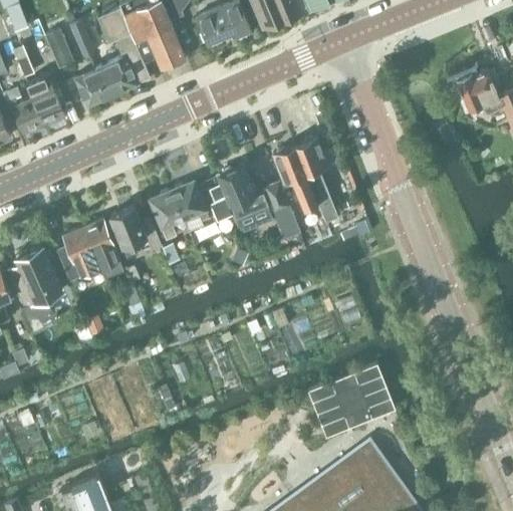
[(6,9),(15,34),(28,29),(16,0),(0,0),(0,5),(2,11),(6,9)]
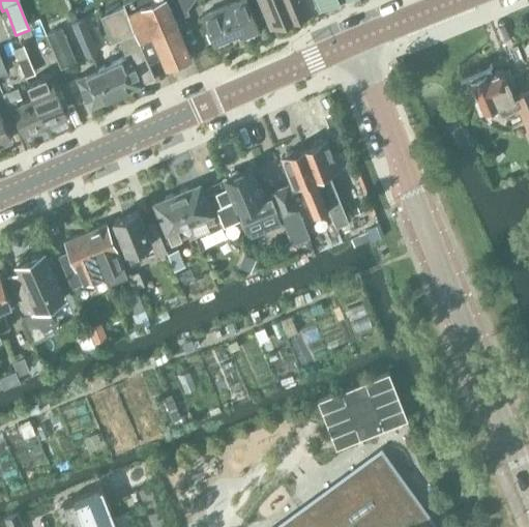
[(165,0),(149,0),(125,10),(148,64),(160,59),(165,69),(189,59),(174,22),(165,0)]
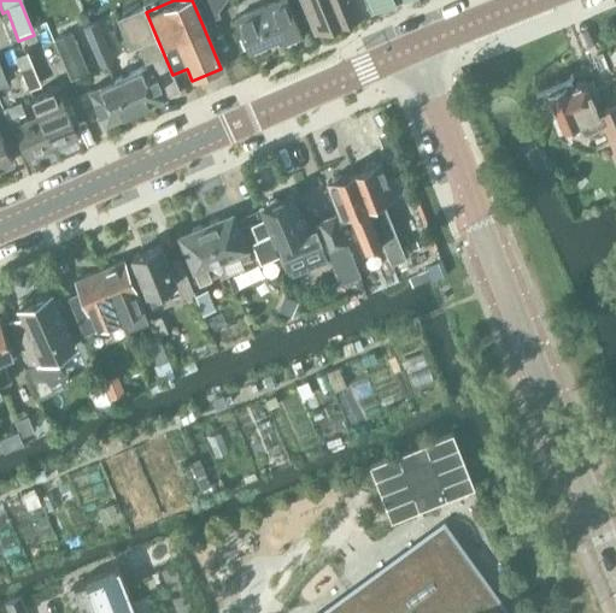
[(192,0),(203,25),(218,19),(210,0),(192,0)]
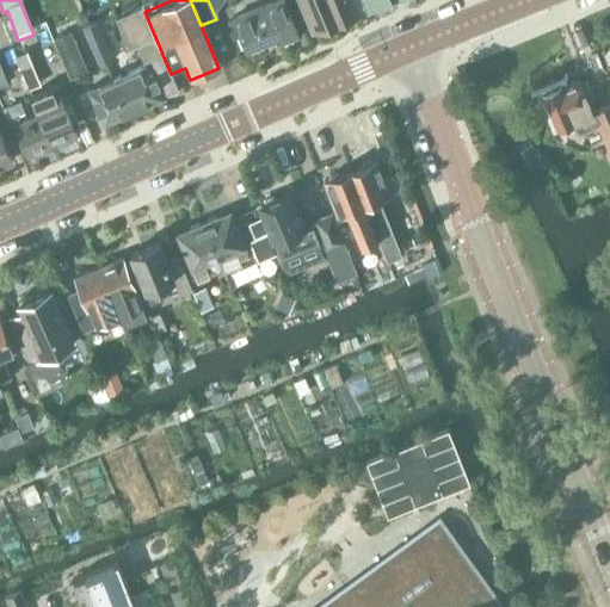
[(279,0),(232,20),(245,53),(273,42),(276,47),(296,37),(282,2),(281,0),(279,0)]
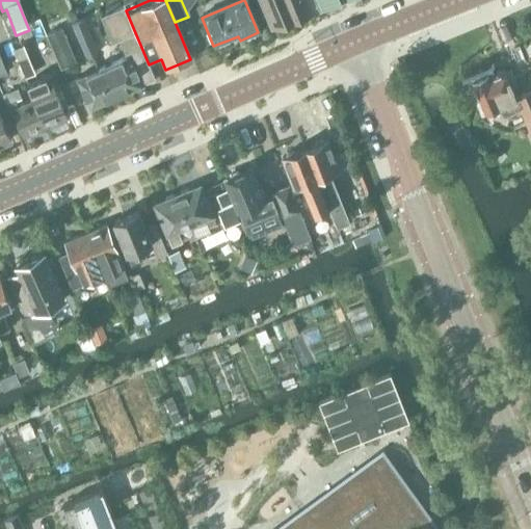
[(258,0),(270,27),(292,19),(284,0),(258,0)]
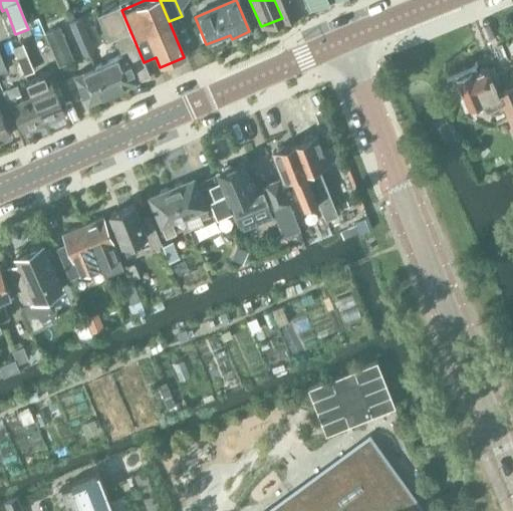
[(298,0),(274,0),(282,18),(302,9),(298,0)]
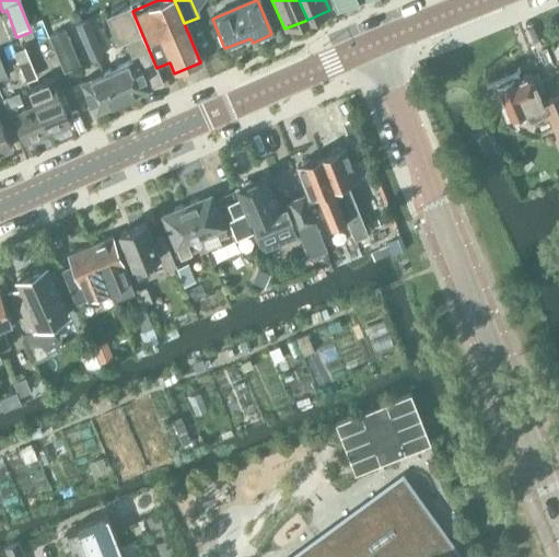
[(130,13),(107,23),(118,48),(126,45),(132,61),(114,70),(127,101),(132,97),(148,91),(150,89),(161,84),(130,13)]
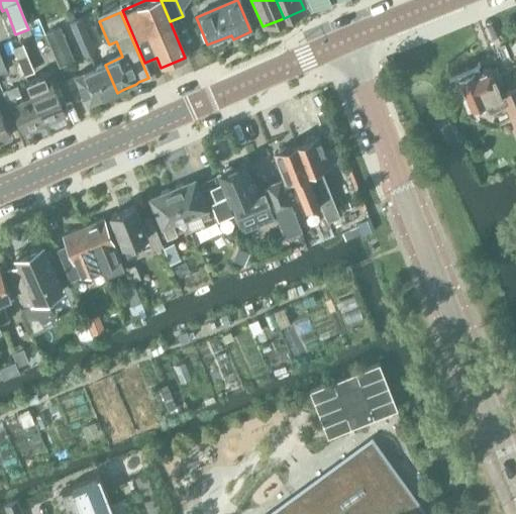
[(81,20),(70,25),(77,42),(88,37),(81,20)]
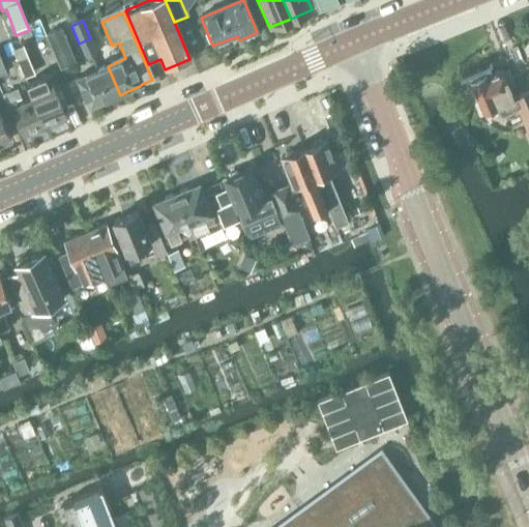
[(75,63),(60,31),(47,37),(60,69),(75,63)]
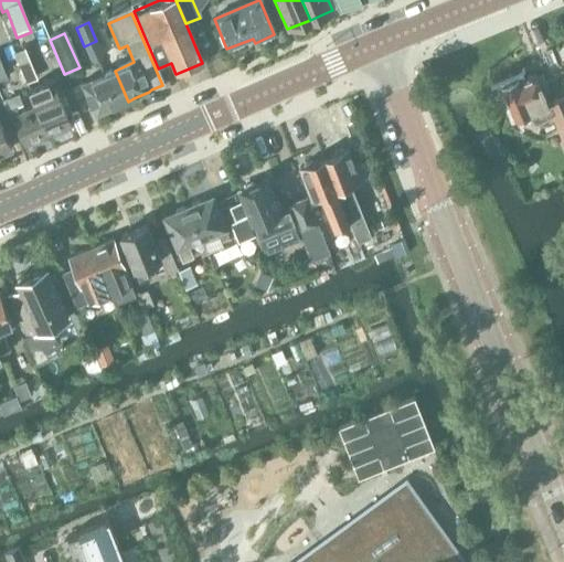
[(96,41),(84,46),(92,64),(104,59),(96,41)]
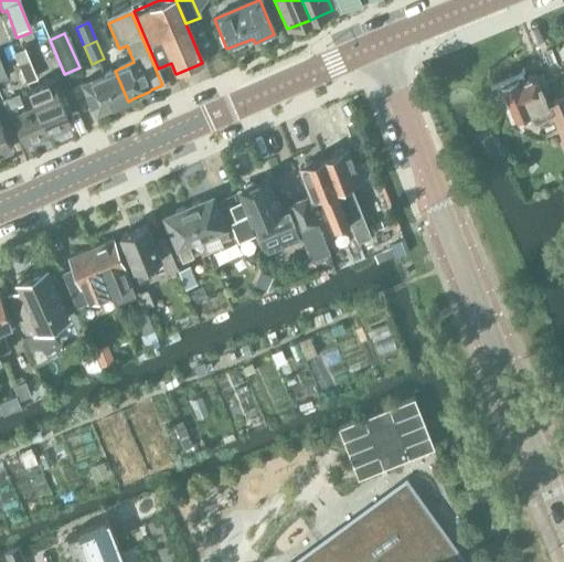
[(24,51),(13,55),(19,67),(30,62),(24,51)]
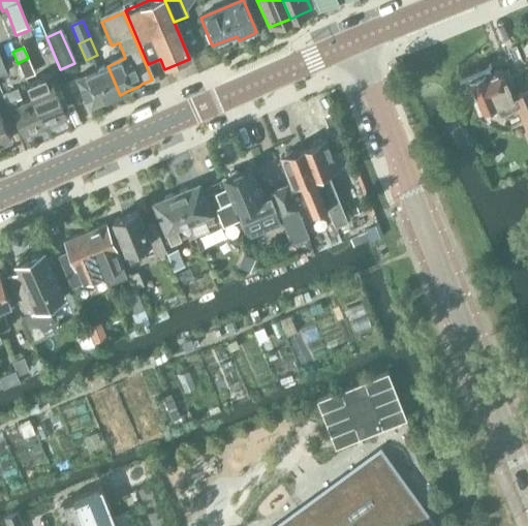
[(95,71),(75,81),(88,109),(120,95),(107,66),(101,69),(95,71)]
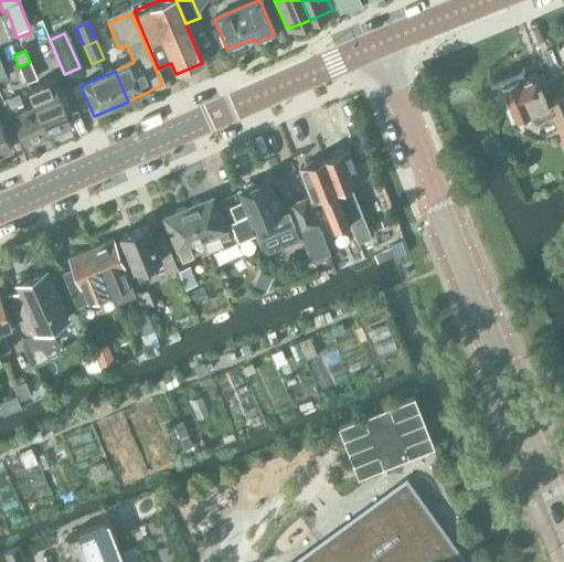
[(563,96),(544,105),(540,94),(545,91),(540,78),(534,81),(532,77),(518,84),(515,81),(498,87),(511,122),(528,114),(532,122),(547,115),(562,147),(563,146),(563,96)]
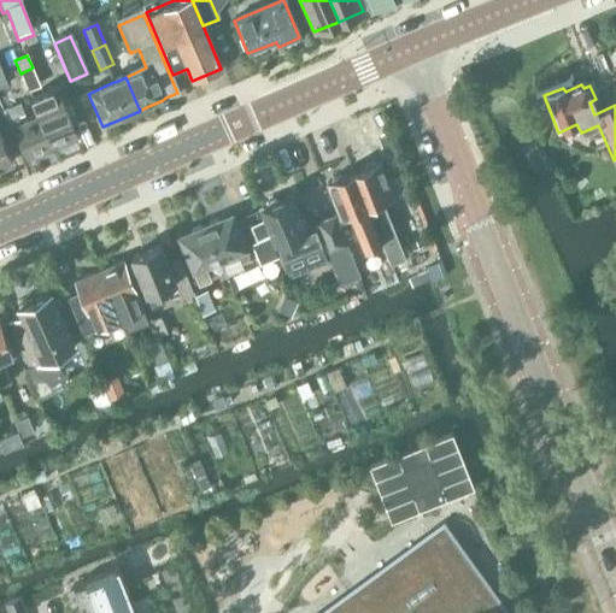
[(40,119),(53,151),(77,140),(57,92),(33,101),(41,118),(40,119)]
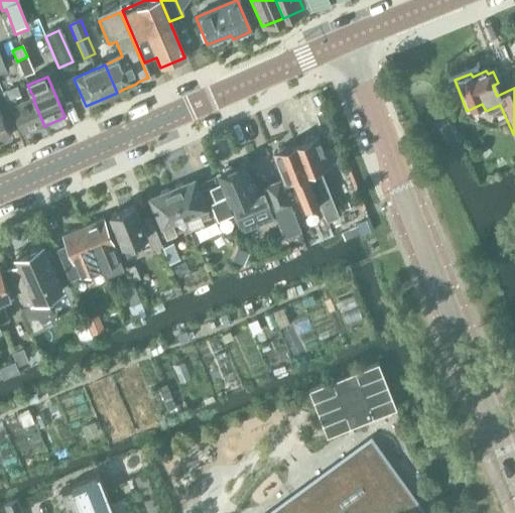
[(44,126),(33,100),(18,106),(16,101),(21,99),(17,90),(3,96),(8,110),(13,108),(24,134),(44,126)]
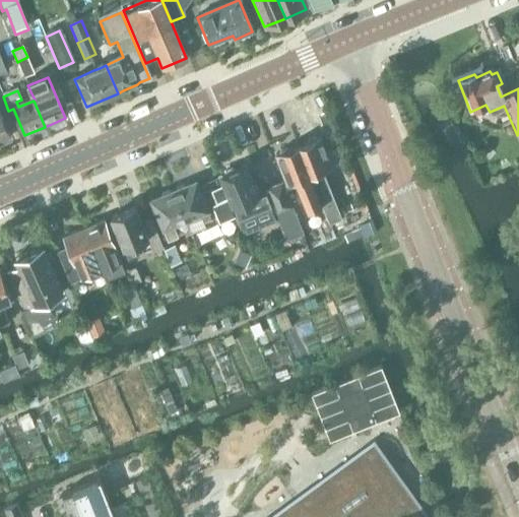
[(0,145),(11,140),(0,114),(0,145)]
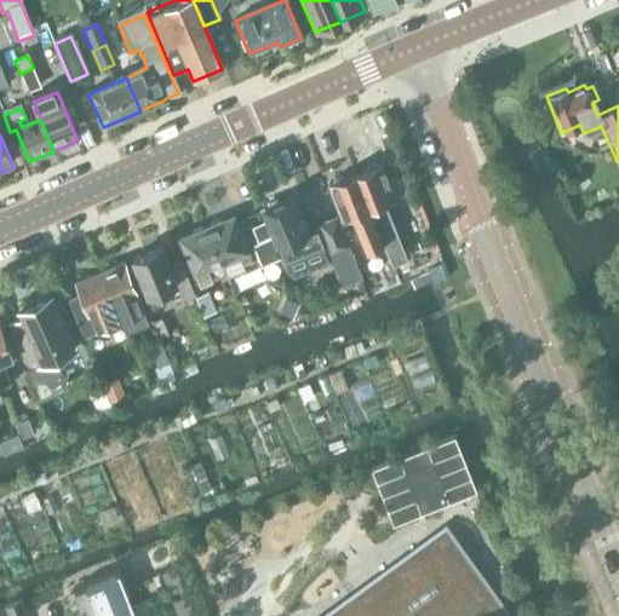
[(355,176),(383,245),(384,245),(393,266),(407,260),(385,205),(396,200),(380,165),(355,176)]
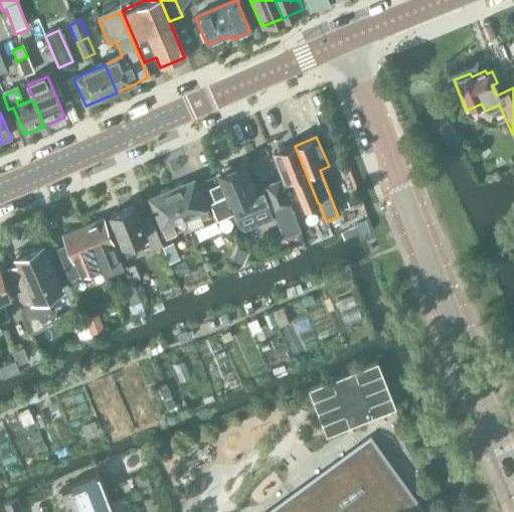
[(318,203),(295,146),(273,155),(285,184),(293,180),(305,209),(318,203)]
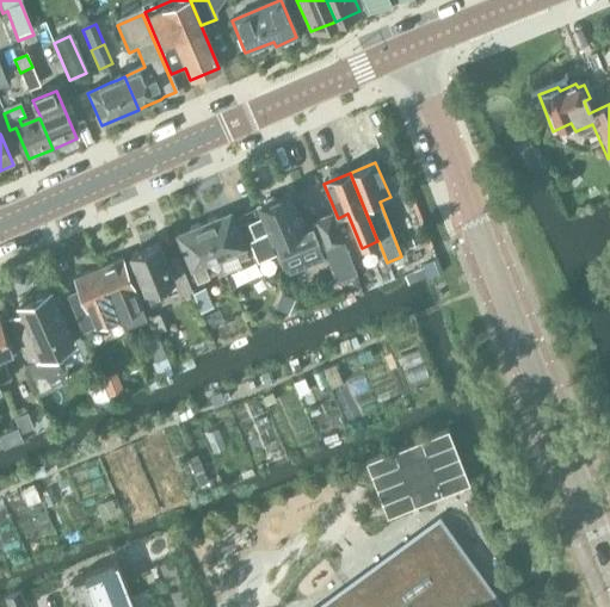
[(285,196),(258,206),(263,220),(269,235),(277,255),(279,260),(316,245),(321,259),(345,248),(331,214),(312,222),(313,224),(307,228),(308,230),(303,233),(300,221),(296,222),(285,196)]
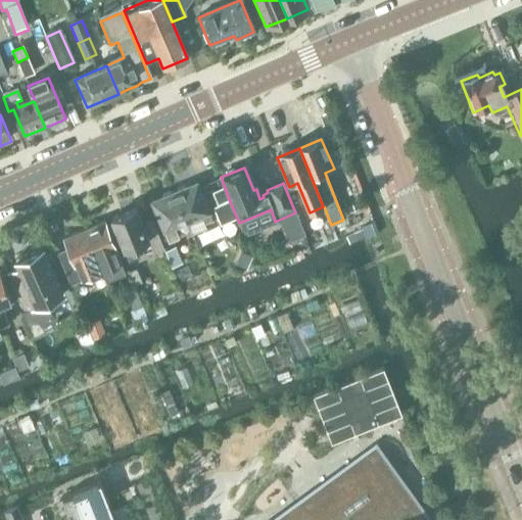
[(196,184),(174,193),(185,222),(191,236),(205,230),(203,224),(211,221),(196,184)]
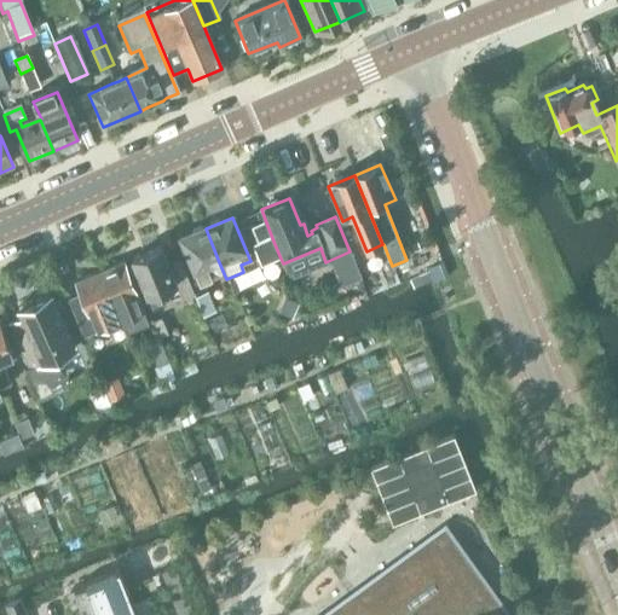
[(266,222),(250,228),(256,244),(272,238),(266,222)]
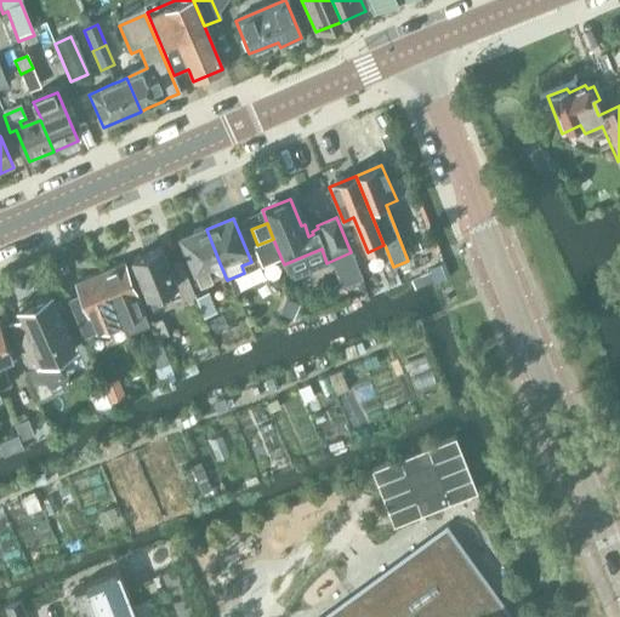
[(206,229),(178,241),(198,287),(210,283),(204,269),(219,263),(220,263),(206,229)]
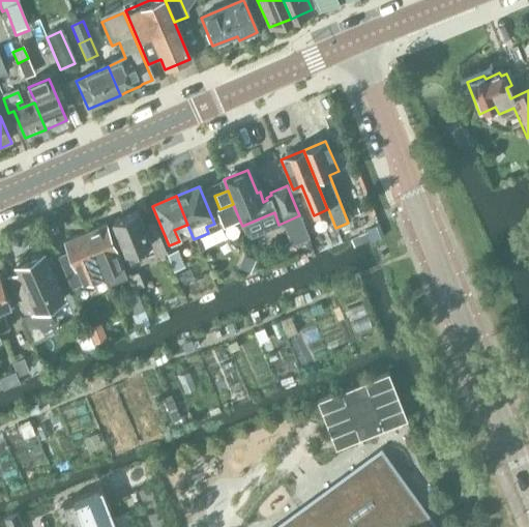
[(219,209),(215,211),(223,229),(240,222),(233,204),(219,209)]
